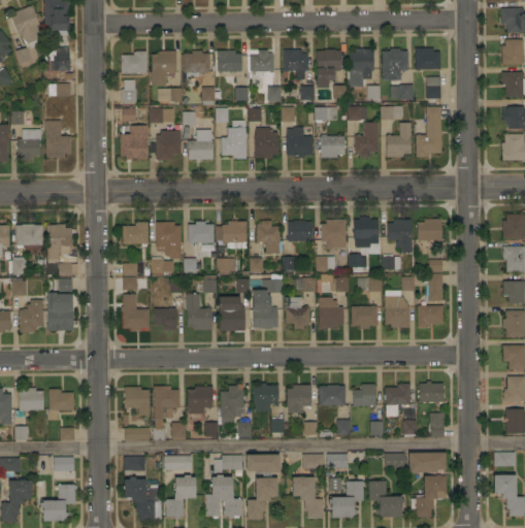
[(71,0),(71,30),(59,30),(59,35),(46,35),(45,0),(71,0)]
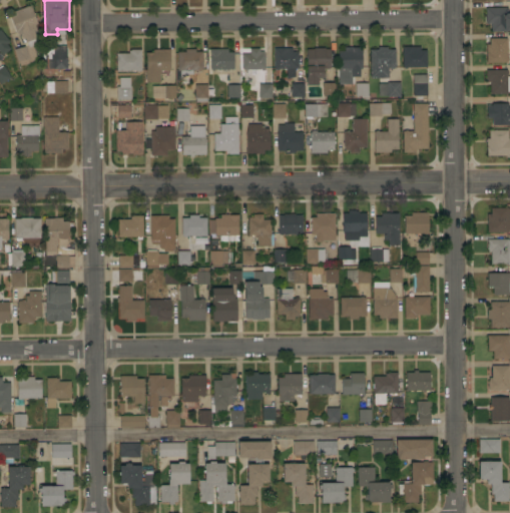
[(12,16),(18,14),(17,11),(33,4),(40,24),(40,37),(42,42),(36,45),(39,57),(32,63),(23,65),(21,61),(20,61),(17,48),(27,46),(25,38),(19,32),(12,16)]
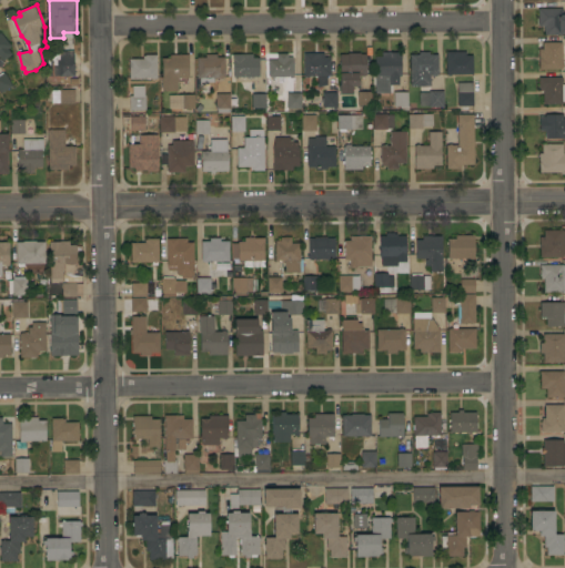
[(564,33),(547,34),(547,26),(541,26),(541,8),(564,8),(564,33)]
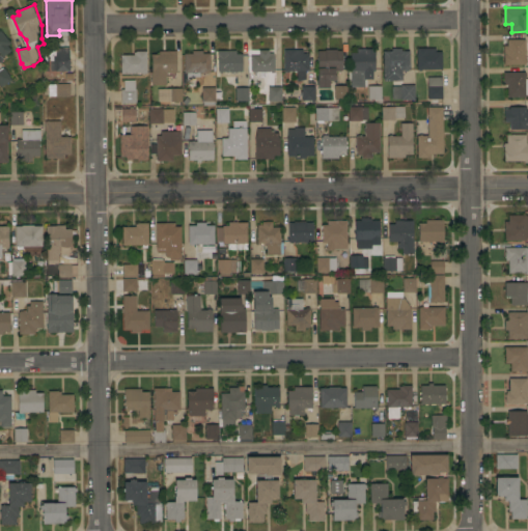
[(12,43),(9,45),(14,50),(5,56),(1,52),(0,52),(0,31),(2,30),(12,43)]
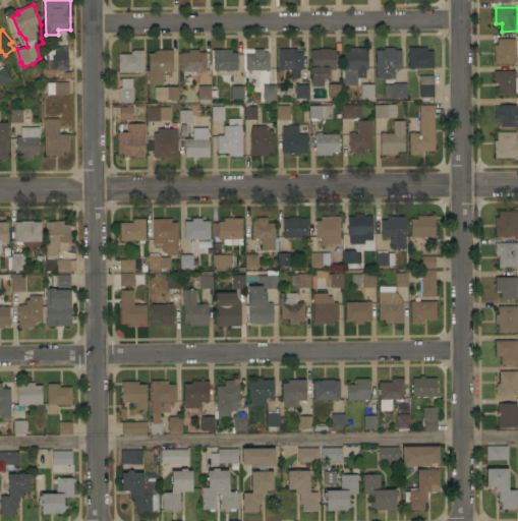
[(517,63),(497,63),(497,45),(500,45),(500,39),(517,38),(517,63)]
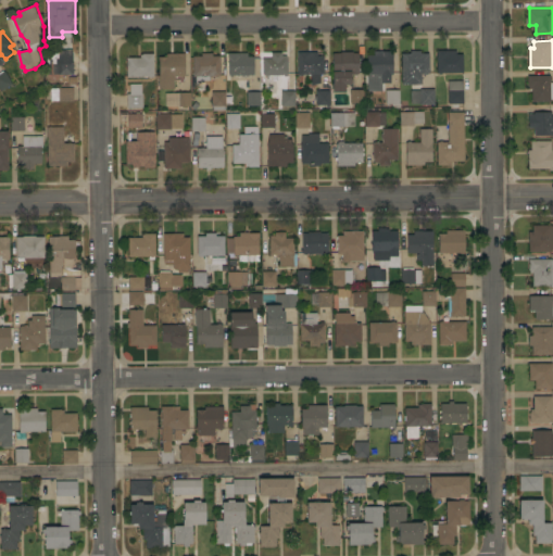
[(48,74),(48,50),(75,49),(75,74),(48,74)]
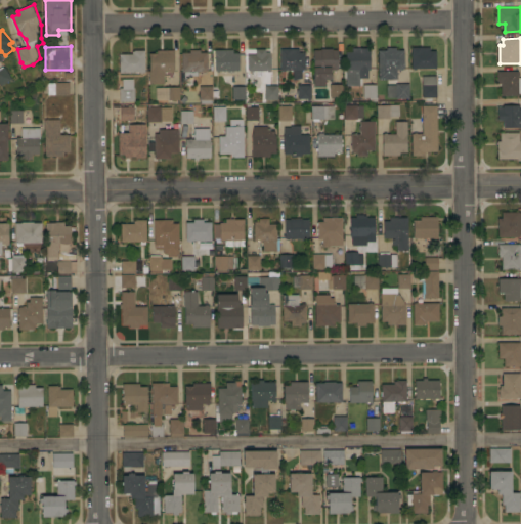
[(406,70),(404,70),(401,70),(401,69),(381,70),(381,50),(389,50),(389,48),(398,47),(398,50),(406,50),(406,70)]
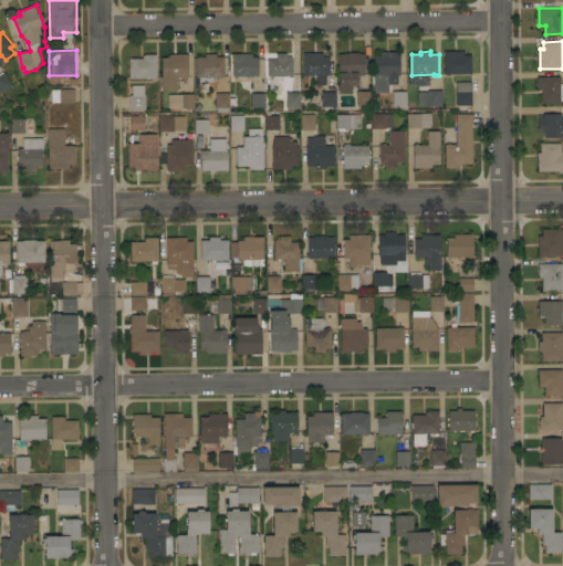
[(467,51),(467,54),(473,54),(473,74),(452,74),(452,75),(449,75),(449,74),(447,74),(447,51),(467,51)]
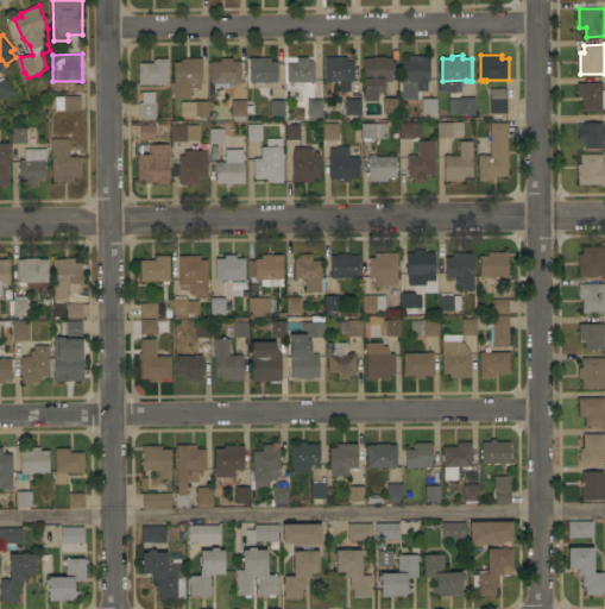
[(350,56),(350,61),(357,61),(357,81),(352,81),(352,88),(344,88),(342,81),(334,81),(334,82),(331,82),(331,81),(328,81),(328,57),(350,56)]
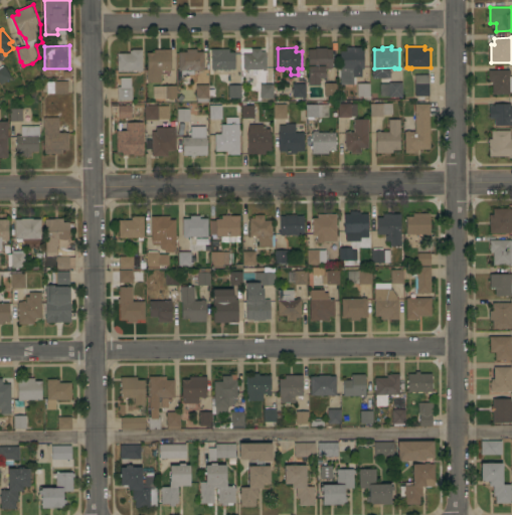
[(366,52),(365,52),(366,68),(364,68),(364,76),(355,76),(355,68),(343,68),(343,51),(348,50),(348,47),(366,47),(366,52)]
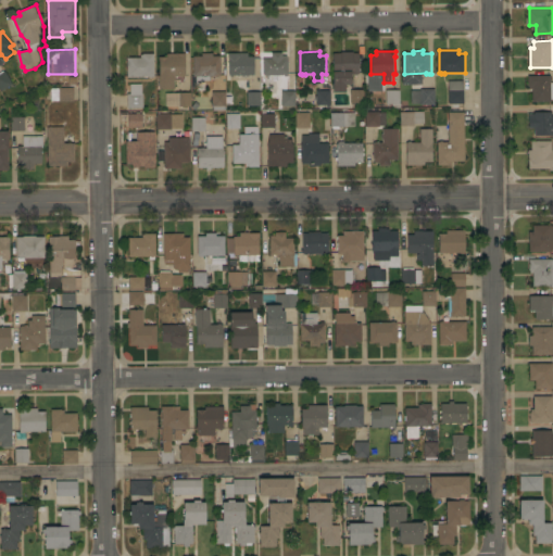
[(274,58),(274,52),(284,52),(284,55),(289,55),(290,75),(289,75),(289,76),(286,76),(286,75),(265,75),(265,58),(274,58)]
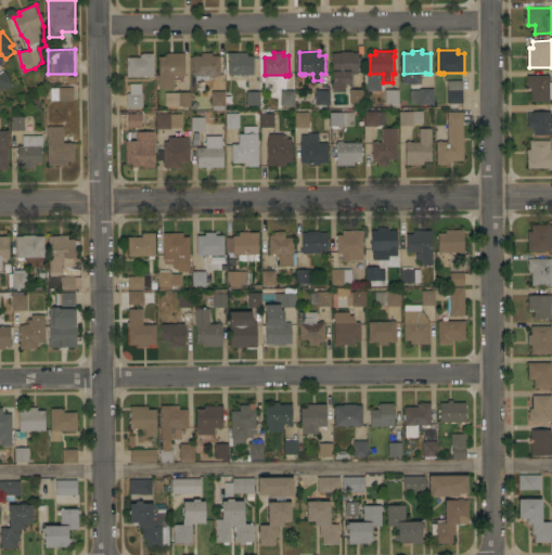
[(343,53),(343,52),(355,52),(355,53),(360,53),(360,73),(359,73),(359,74),(356,74),(356,73),(352,73),(352,84),(347,84),(347,92),(334,92),(334,82),(335,82),(334,53),(343,53)]
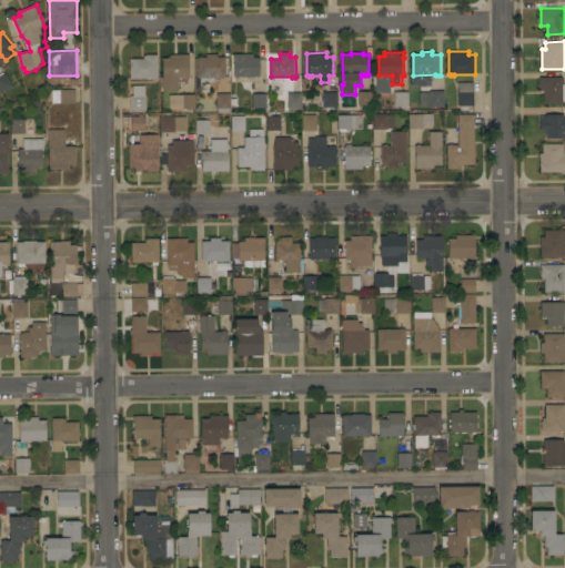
[(160,78),(132,79),(131,59),(145,59),(145,56),(148,56),(148,54),(160,54),(160,78)]
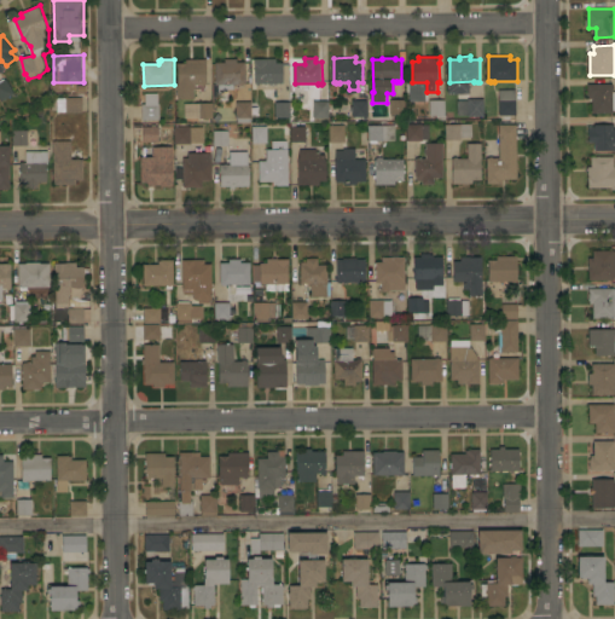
[(209,84),(207,84),(207,86),(201,86),(201,85),(196,85),(197,99),(180,99),(179,63),(189,63),(189,59),(208,59),(209,84)]
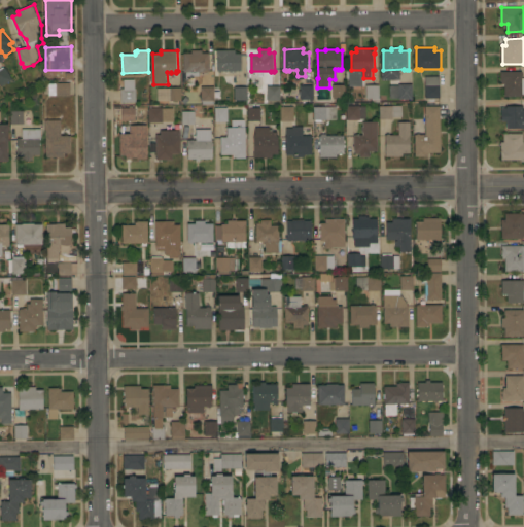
[(195,76),(195,84),(186,84),(186,72),(185,72),(185,54),(194,54),(194,50),(203,50),(203,53),(211,53),(211,71),(209,71),(209,72),(206,73),(206,72),(201,72),(201,76),(196,76),(195,76)]
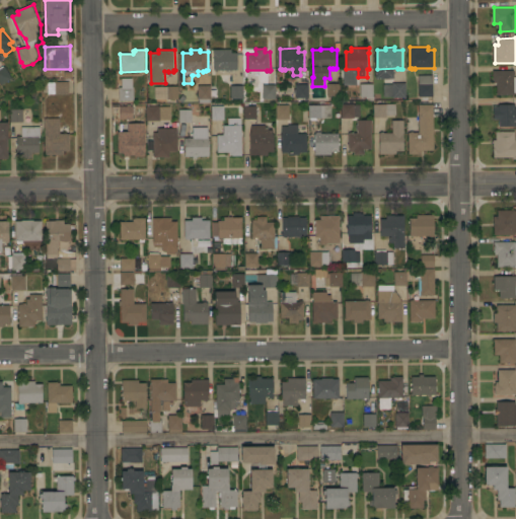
[(239,70),(219,70),(219,71),(216,71),(216,55),(215,55),(215,50),(233,50),(233,53),(239,53),(239,70)]
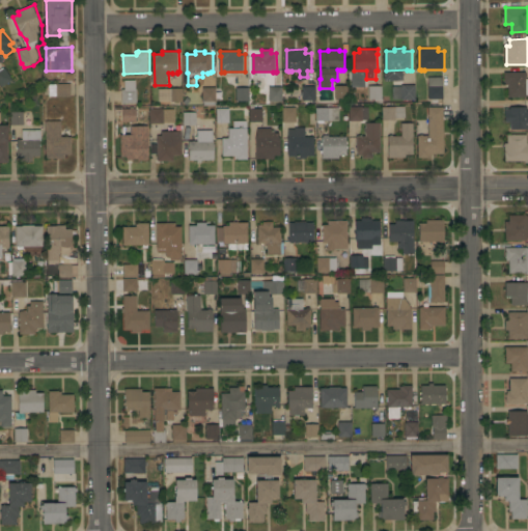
[(15,80),(3,86),(0,80),(0,71),(7,67),(15,80)]
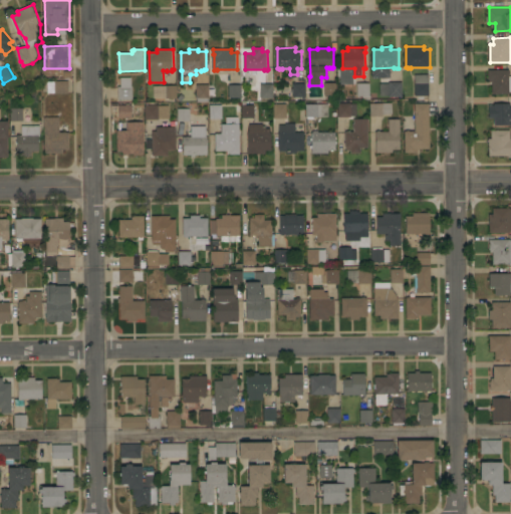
[(510,73),(510,76),(510,93),(494,93),(494,82),(491,82),(491,79),(490,79),(490,69),(510,69),(510,73)]
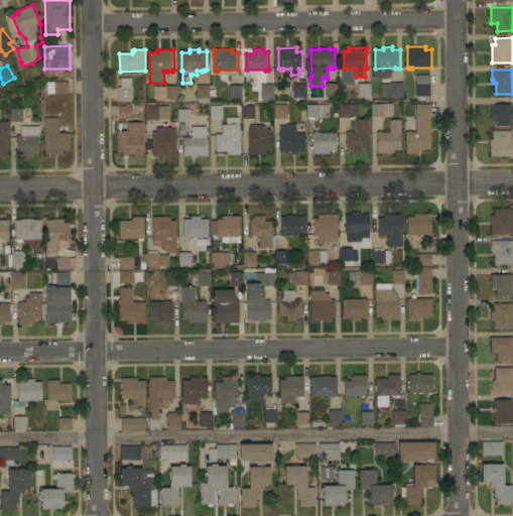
[(432,96),(418,96),(418,75),(431,75),(432,96)]
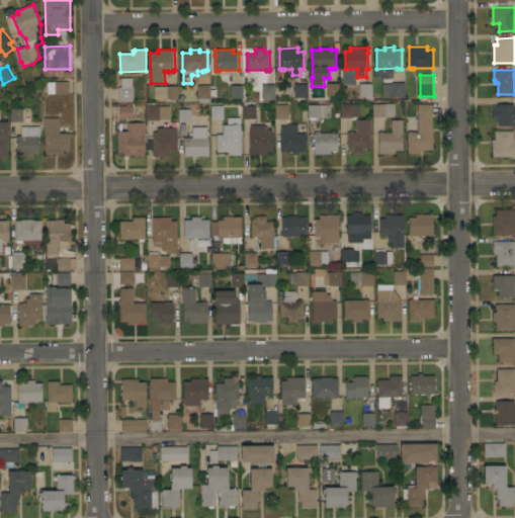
[(71,94),(57,94),(57,93),(50,93),(50,82),(57,82),(57,81),(71,81),(71,94)]
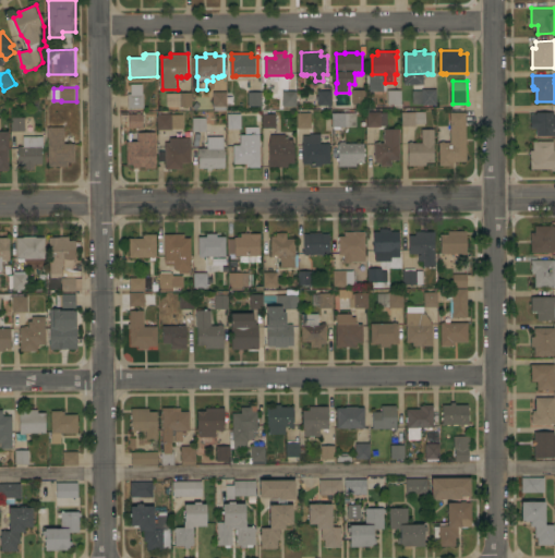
[(438,105),(424,105),(424,104),(414,104),(414,91),(423,91),(423,89),(438,88),(438,105)]
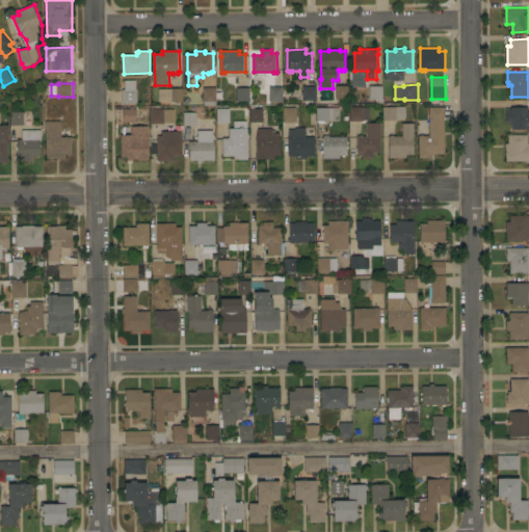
[(351,99),(338,99),(338,85),(351,85),(351,99)]
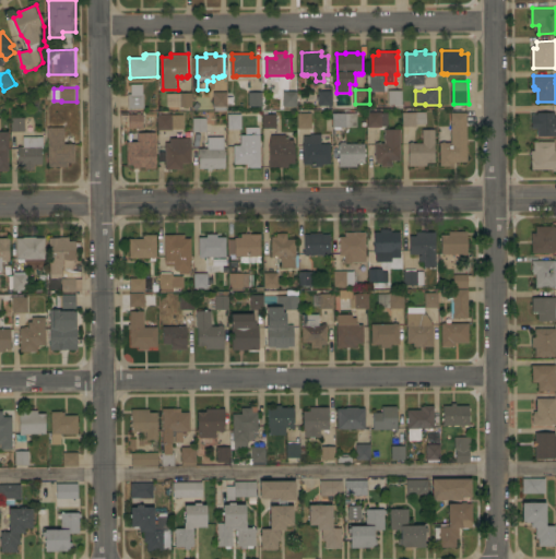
[(404,104),(390,104),(390,90),(404,90),(404,104)]
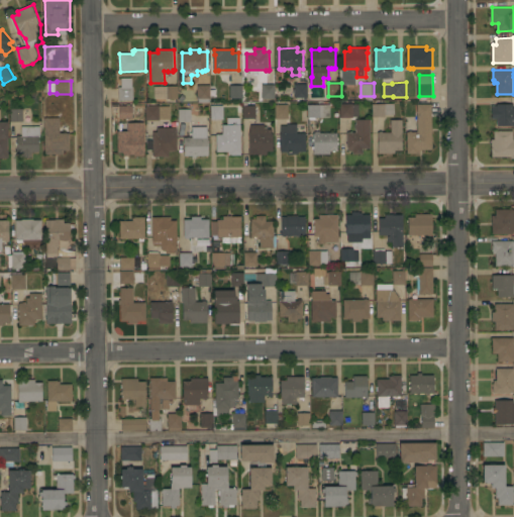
[(277,98),(264,98),(264,84),(277,84),(277,98)]
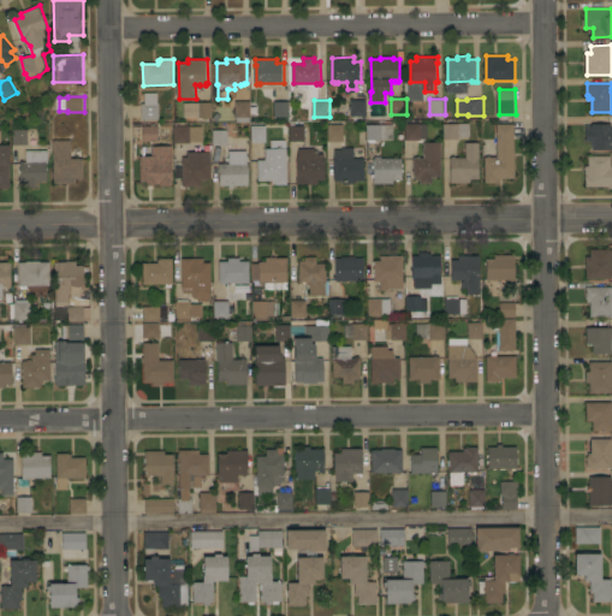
[(368,100),(368,119),(363,119),(363,117),(352,117),(352,111),(351,111),(351,106),(352,106),(352,100),(368,100)]
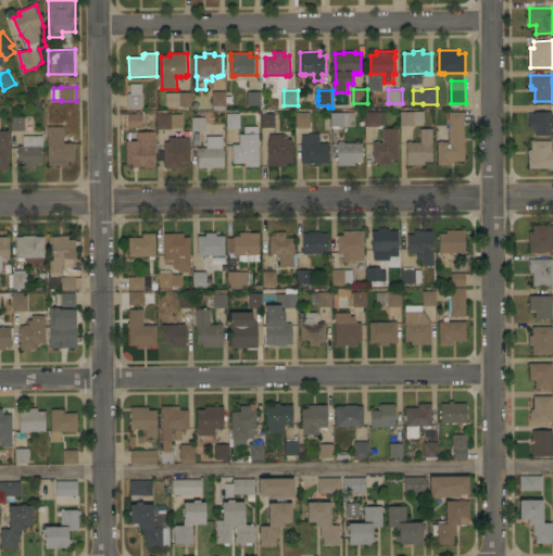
[(228,91),(228,106),(214,106),(214,91),(228,91)]
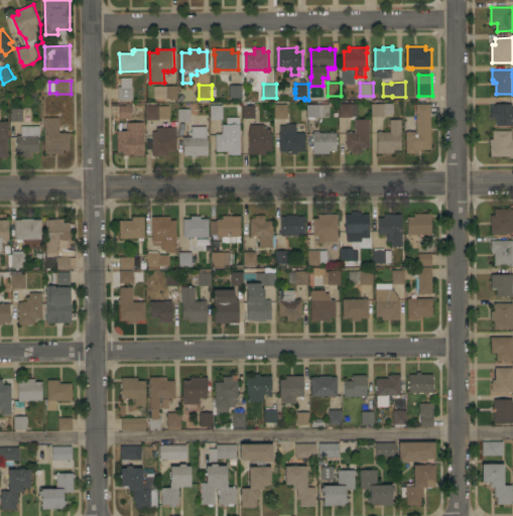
[(244,98),(232,98),(231,85),(244,85),(244,98)]
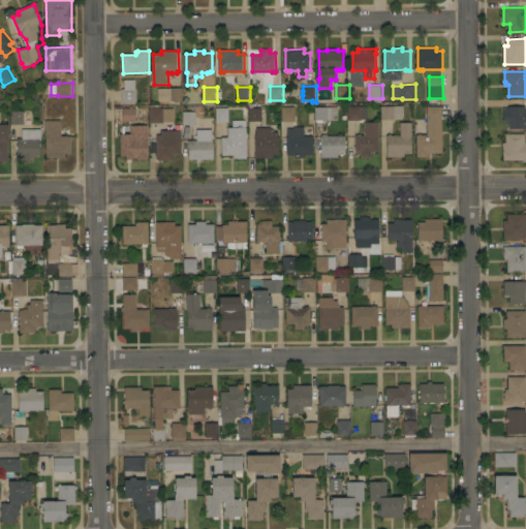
[(137,88),(138,102),(123,102),(123,89),(126,89),(137,88)]
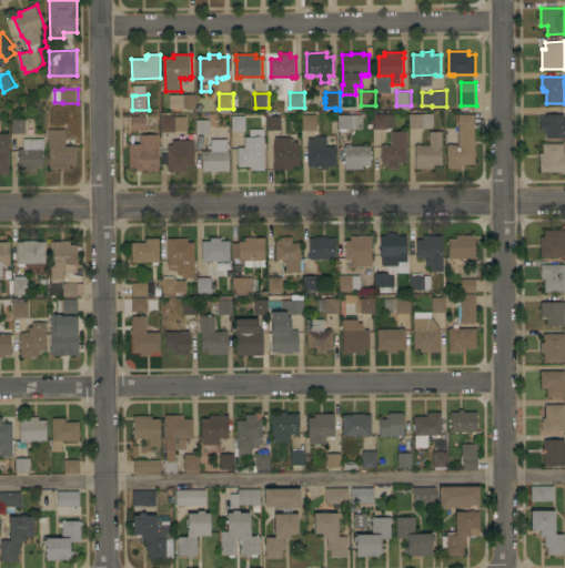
[(170,108),(170,94),(183,94),(198,94),(198,109),(183,109),(183,108),(170,108)]
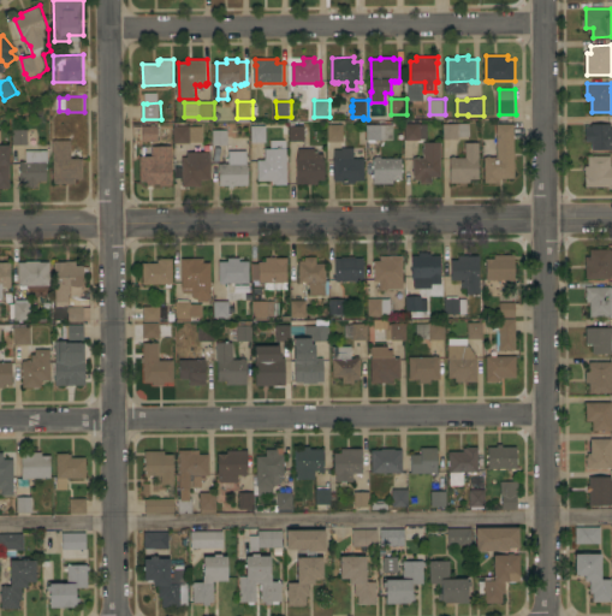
[(406,123),(422,123),(422,124),(429,124),(429,138),(422,138),(422,140),(406,140),(406,123)]
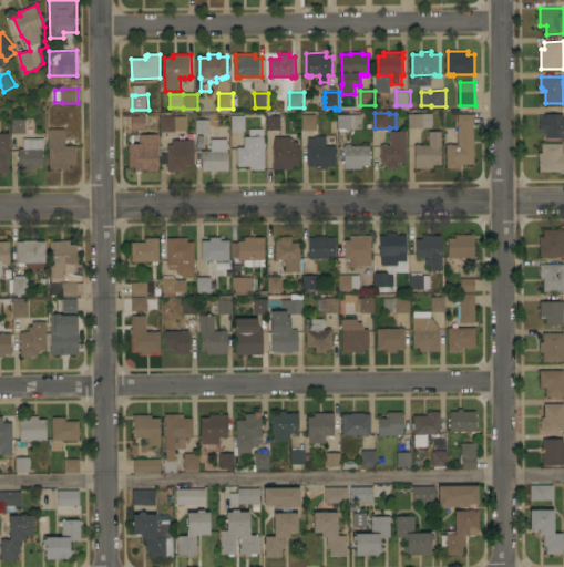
[(318,130),(304,130),(304,114),(318,114),(318,130)]
